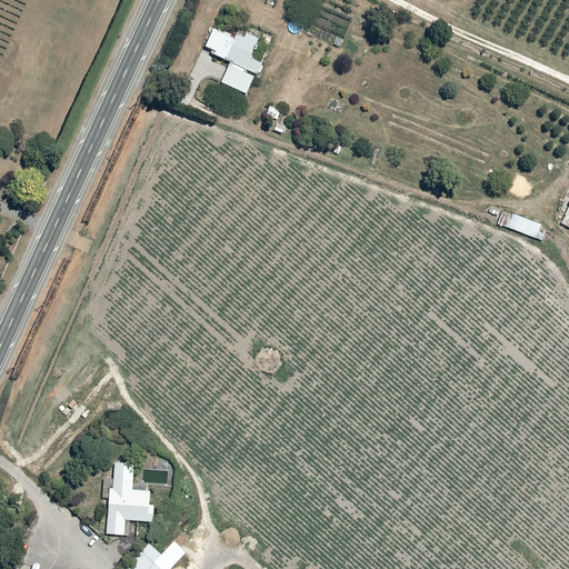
[(207,48),(212,50),(211,53),(215,55),(231,61),(222,83),(248,93),(255,75),(257,75),(262,61),(251,58),(259,38),(239,30),(238,35),(215,26),(207,48)]
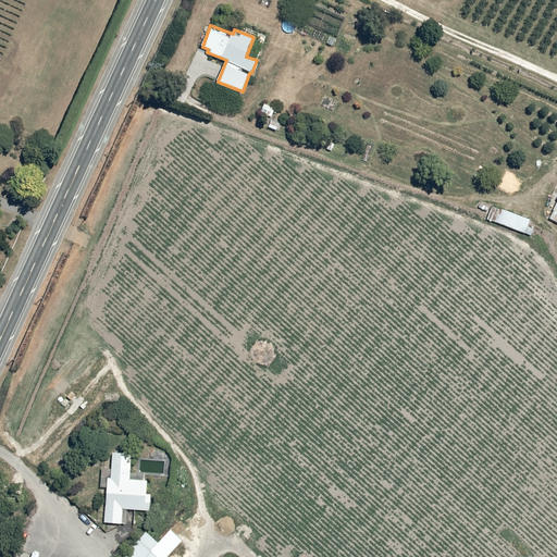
[(265,103),(259,114),(268,120),(274,109),(265,103)]
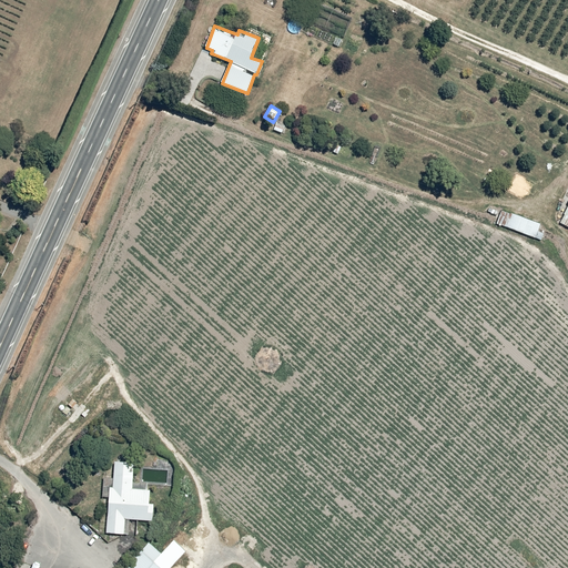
[(515,214),(509,229),(536,239),(541,224),(515,214)]
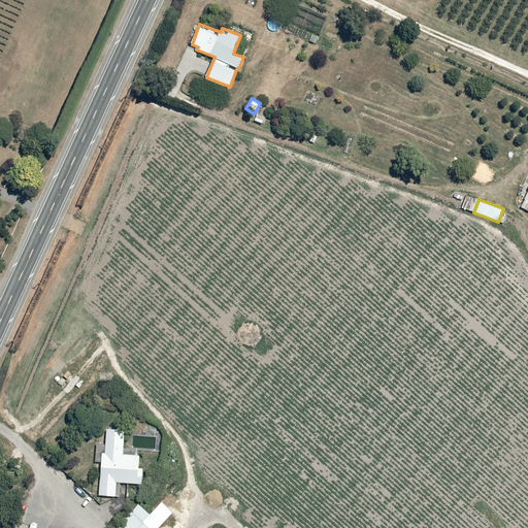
[(96,461),(102,462),(99,495),(128,497),(129,484),(142,485),(144,467),(140,467),(141,455),(125,454),(127,429),(108,428),(106,449),(97,448),(96,461)]
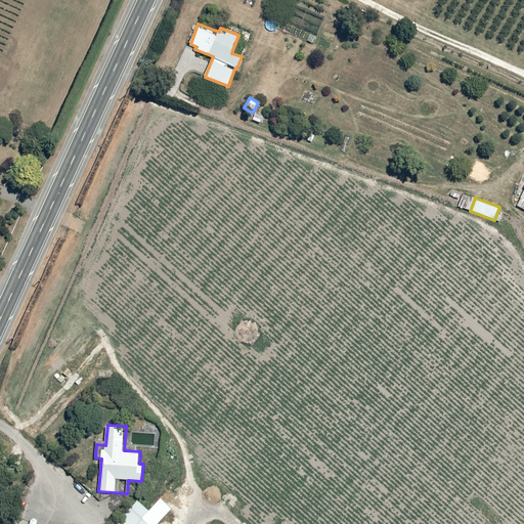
[(138,499),(116,523),(149,523),(144,519),(151,511),(138,499)]
